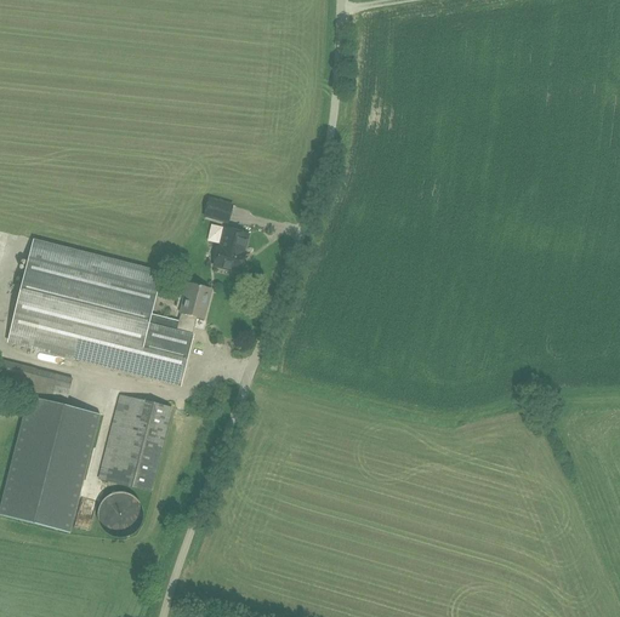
[(227,220),(232,203),(208,196),(204,212),(227,220)]
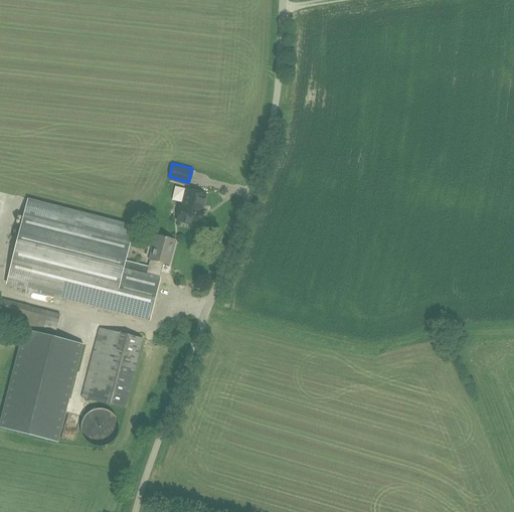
[(204,192),(186,187),(182,202),(180,202),(176,217),(191,221),(191,222),(196,223),(199,221),(200,217),(199,217),(202,207),(199,207),(200,203),(201,203),(204,192)]
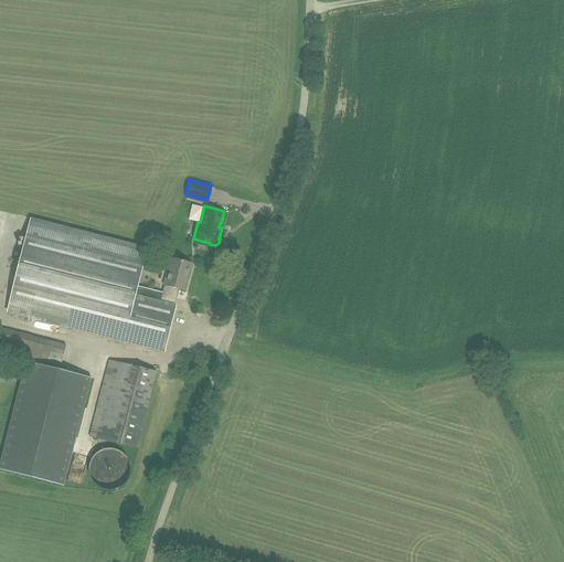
[(161,289),(138,283),(147,245),(30,215),(7,307),(30,314),(159,347),(163,348),(179,287),(185,288),(192,262),(170,256),(161,289)]
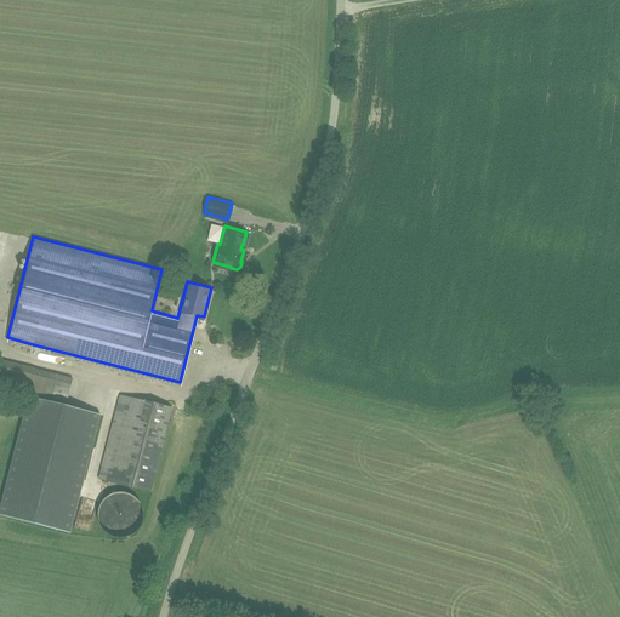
[(0,381),(29,389),(67,398),(72,376),(0,358),(0,381)]
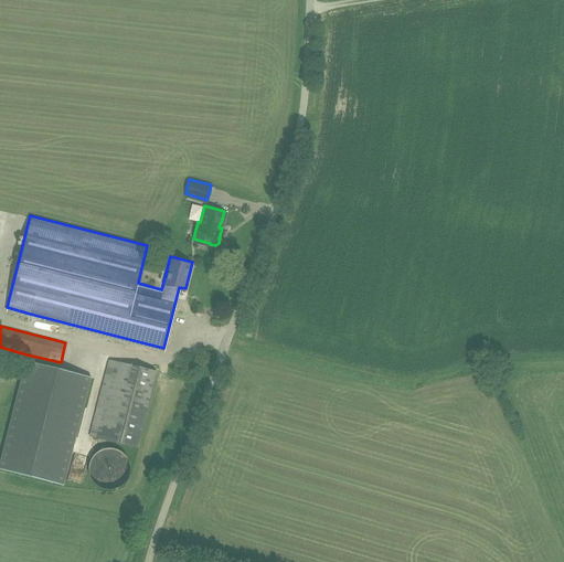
[(109,358),(89,433),(136,445),(156,370),(109,358)]
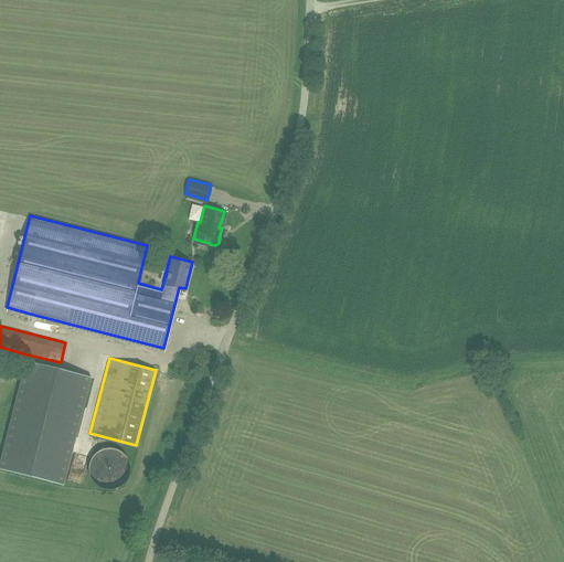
[(0,466),(63,483),(91,375),(25,359),(0,457),(0,466)]
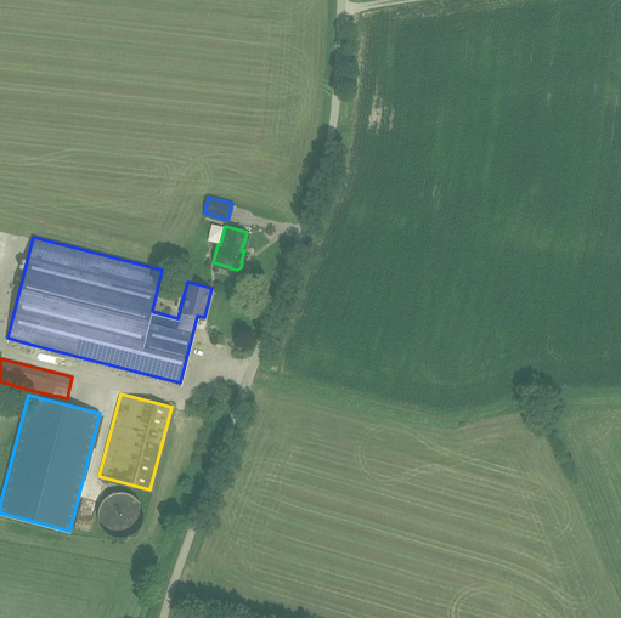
[(119,537),(122,537),(125,537),(128,536),(130,534),(134,533),(135,532),(136,532),(139,529),(139,528),(141,527),(141,525),(142,522),(144,520),(144,519),(145,517),(145,516),(145,514),(145,512),(145,511),(144,509),(144,506),(142,504),(141,503),(141,500),(140,499),(139,499),(137,497),(136,495),(135,494),(133,493),(131,492),(130,492),(128,491),(125,491),(124,491),(122,489),(120,489),(118,491),(116,491),(113,491),(112,492),(111,492),(108,494),(107,494),(106,495),(105,497),(103,498),(101,500),(100,502),(100,503),(99,504),(99,506),(99,508),(97,509),(97,511),(97,512),(97,515),(97,516),(97,519),(99,520),(99,521),(99,522),(100,523),(100,525),(101,526),(102,528),(103,529),(105,531),(107,532),(109,534),(111,534),(113,536),(116,537),(118,537),(119,537)]
